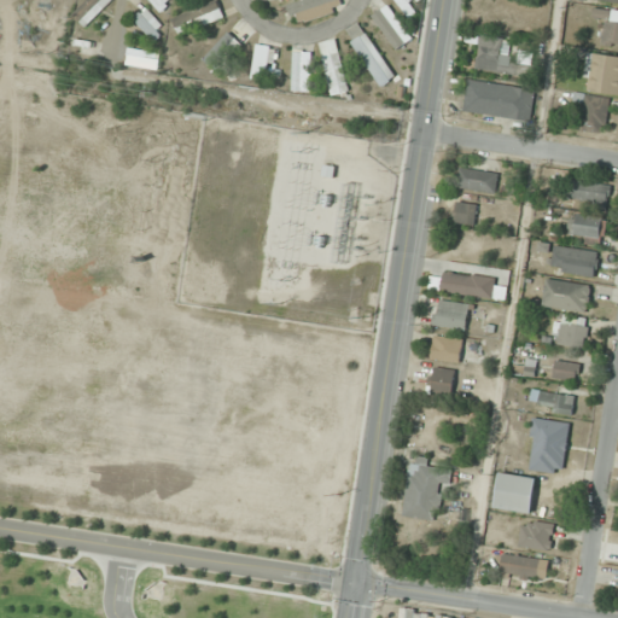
[(86,27),(112,0),(87,0),(74,15),(86,27)]
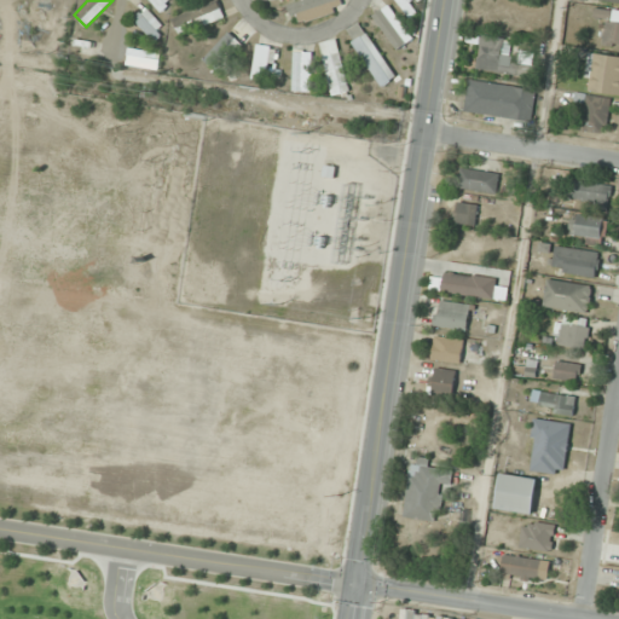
[(150,0),(163,12),(174,0),(150,0)]
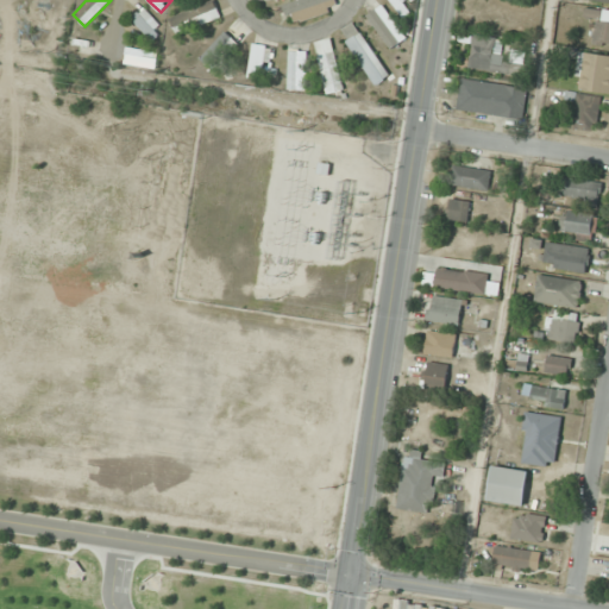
[(221,17),(215,0),(170,16),(175,31),(221,17)]
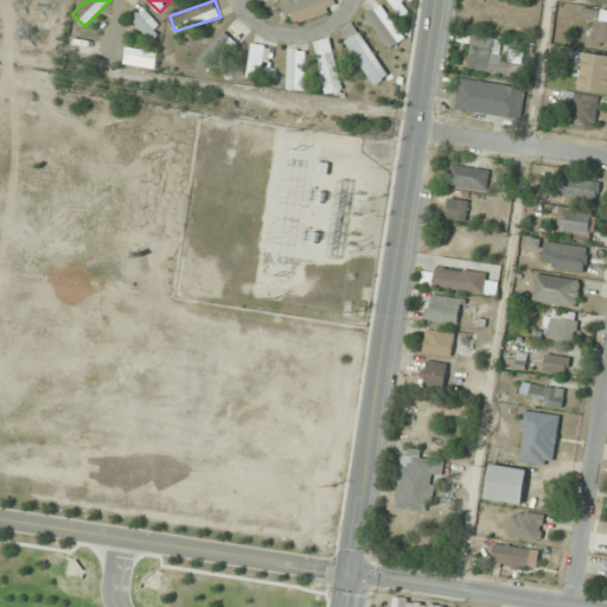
[(262,0),(268,1),(274,0),(291,0),(294,1),(279,5),(280,14),(289,17),(346,2),(345,0),(262,0)]
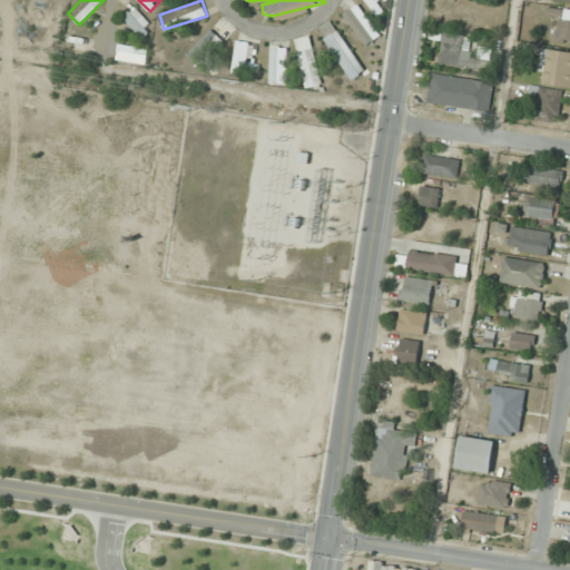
[(376,40),(356,0),(343,0),(364,46),(376,40)]
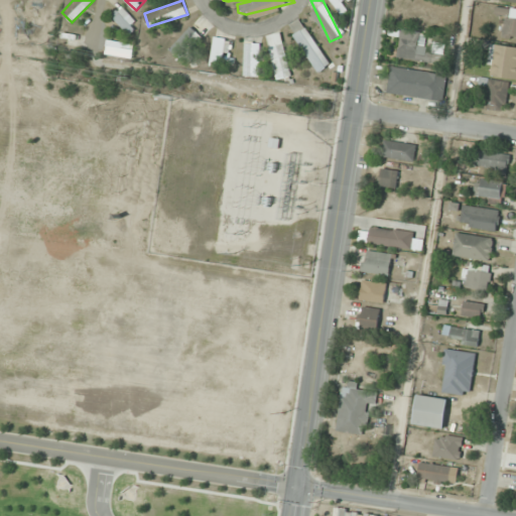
[(352,6),(346,0),(331,0),(344,14),(352,6)]
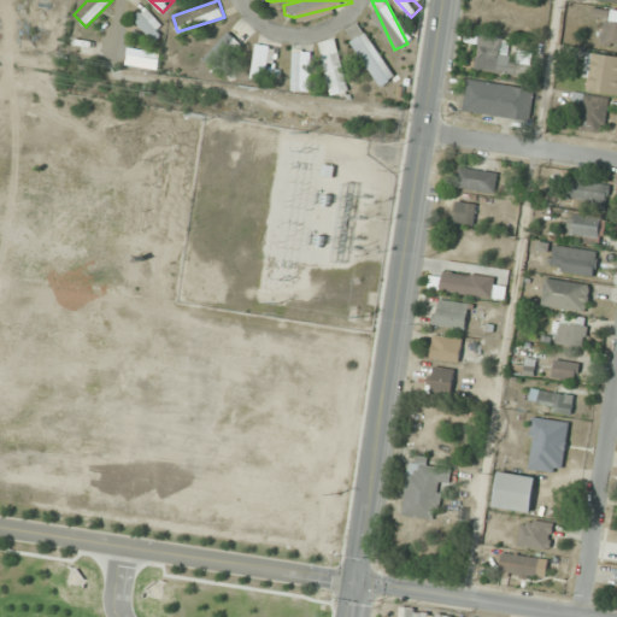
[(134,18),(153,39),(165,27),(146,7),(134,18)]
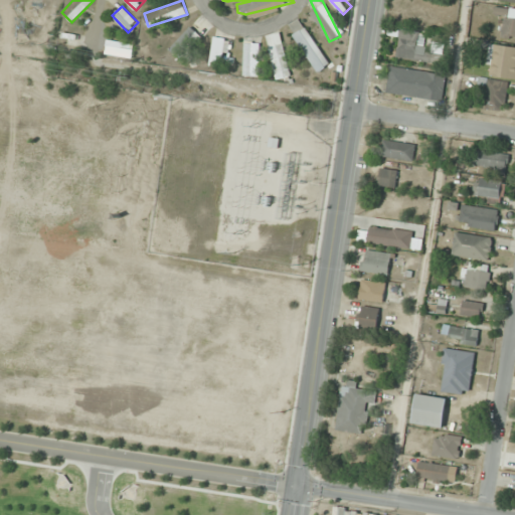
[(514,9),(504,9),(503,37),(514,37),(514,9)]
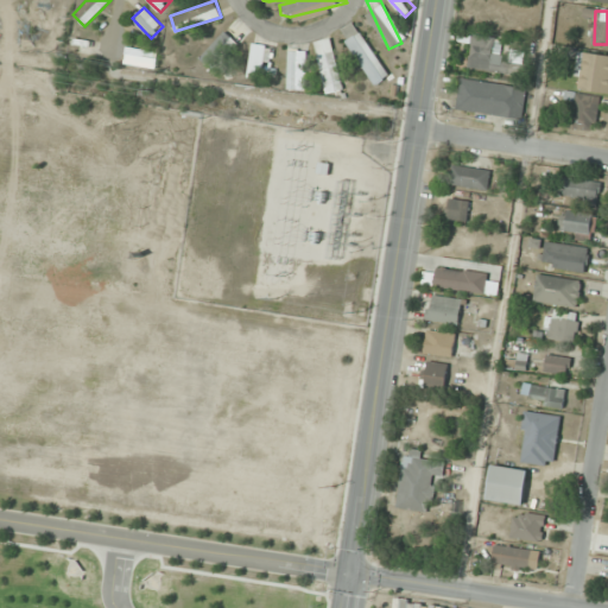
[(191,65),(201,75),(248,29),(238,18),(191,65)]
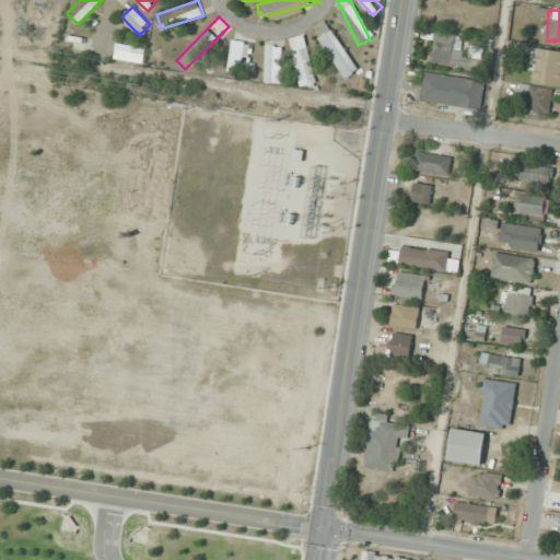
[(313,28),(343,79),(358,71),(327,20),(313,28)]
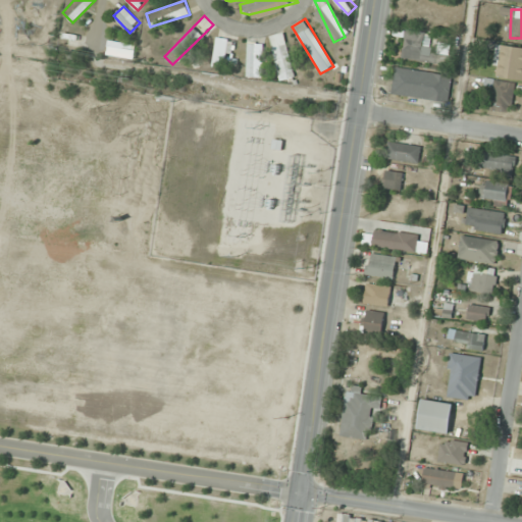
[(451,44),(434,41),(435,33),(407,29),(403,58),(448,65),(451,44)]
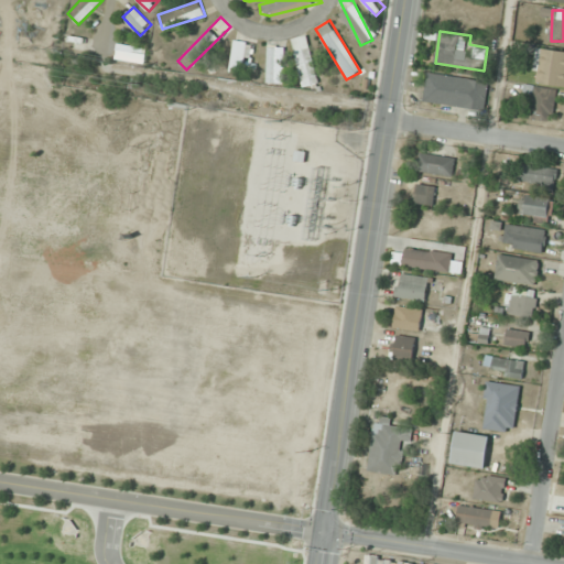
[(301,88),(317,86),(310,35),(293,38),(301,88)]
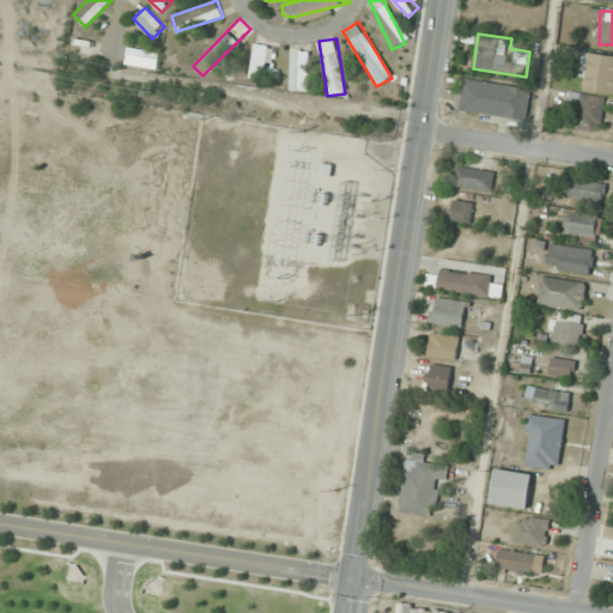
[(267,44),(256,42),(249,79),(261,82),(267,44)]
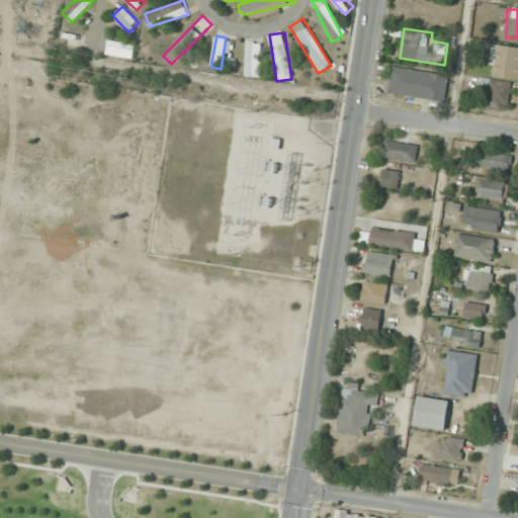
[(136,45),(109,38),(106,53),(133,59),(136,45)]
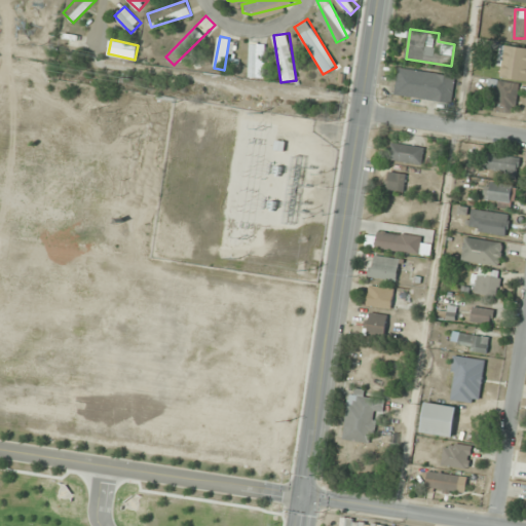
[(247,78),(265,78),(265,42),(247,42),(247,78)]
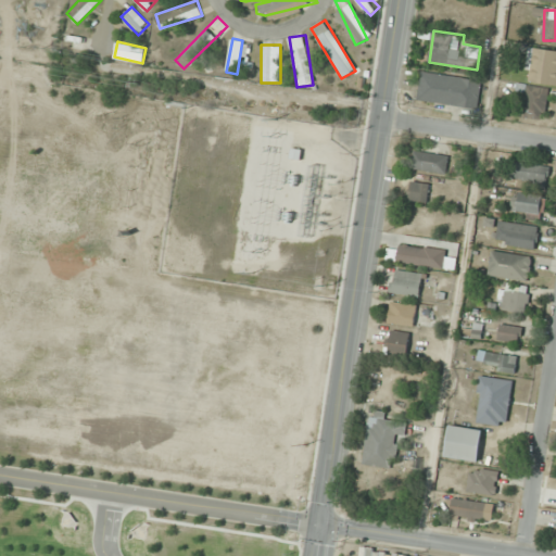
[(555,85),(555,50),(532,48),(529,83),(555,85)]
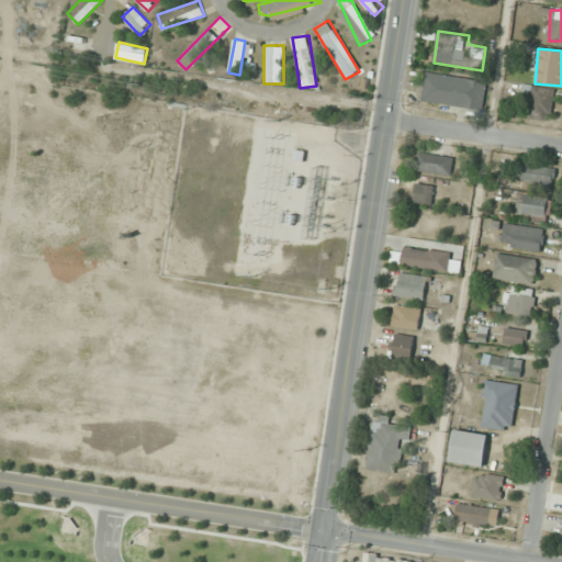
[(422,102),(483,111),(487,80),(426,71),(422,102)]
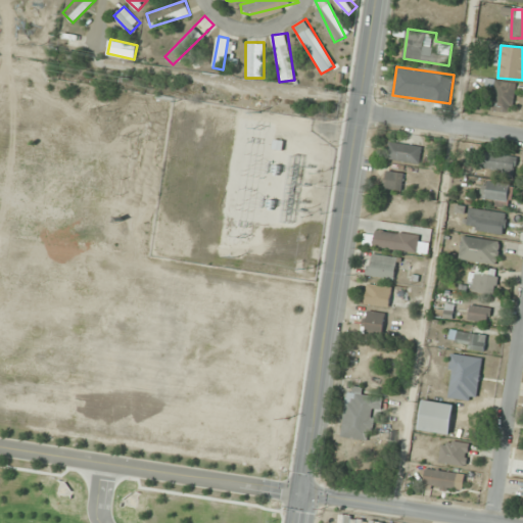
[(517,84),(498,81),(492,109),(512,113),(517,84)]
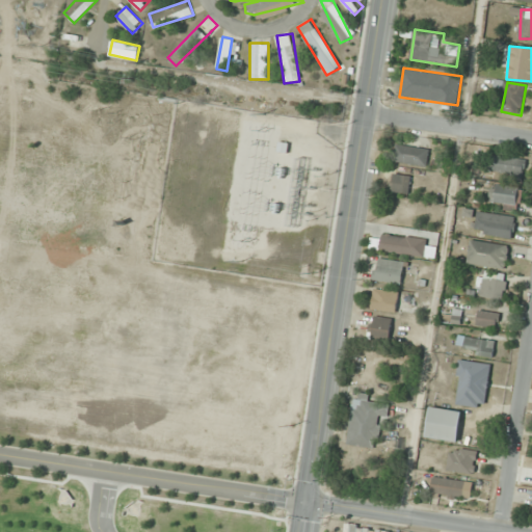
[(428,166),(430,149),(396,145),(394,162),(428,166)]
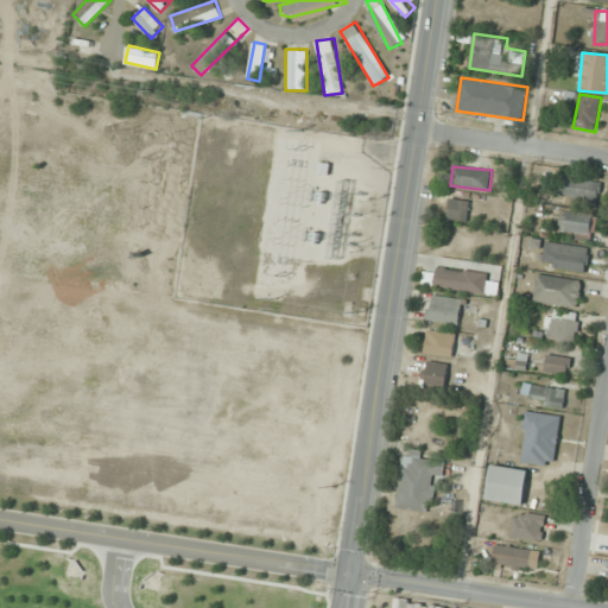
[(602,183),(564,177),(561,195),(599,201),(602,183)]
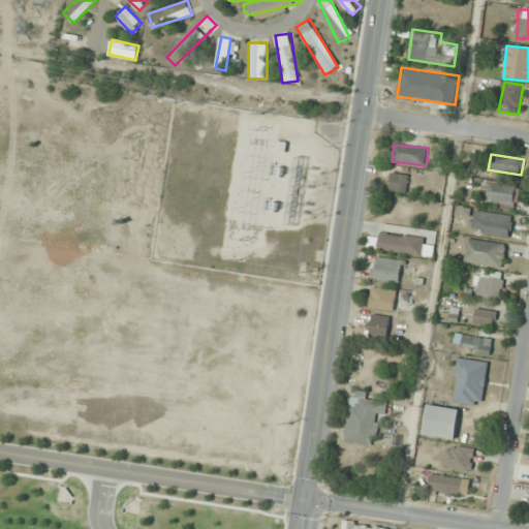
[(390,190),(407,192),(409,175),(392,173),(390,190)]
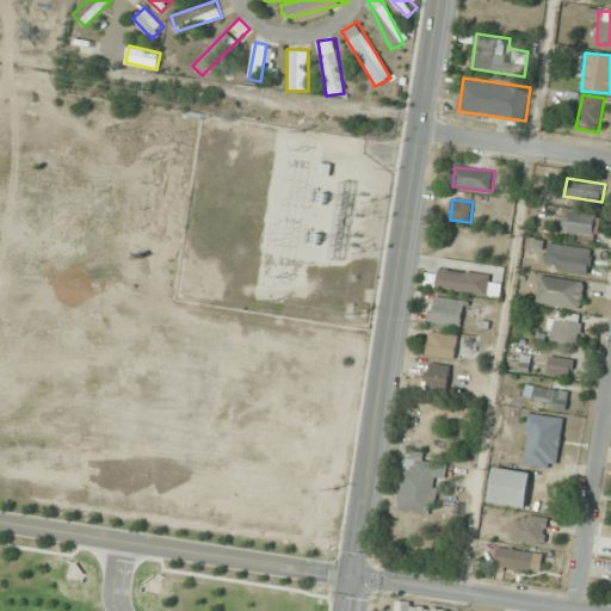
[(563,235),(594,239),(597,216),(566,213),(563,235)]
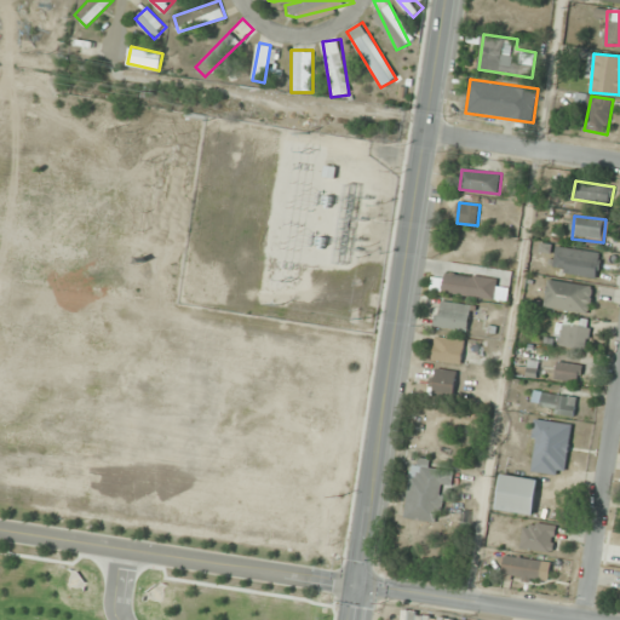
[(598,279),(602,254),(557,246),(552,271),(598,279)]
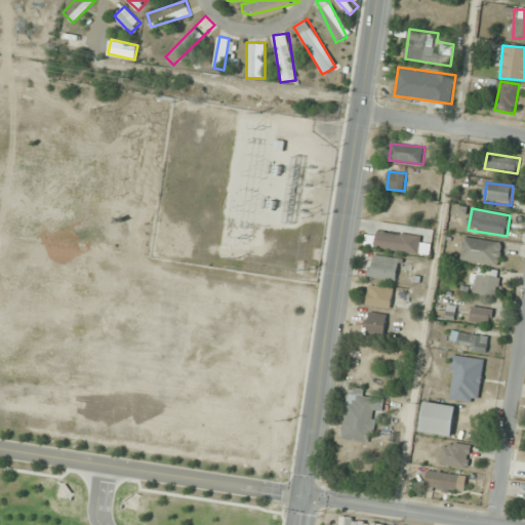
[(419,253),(421,236),(377,231),(375,248),(419,253)]
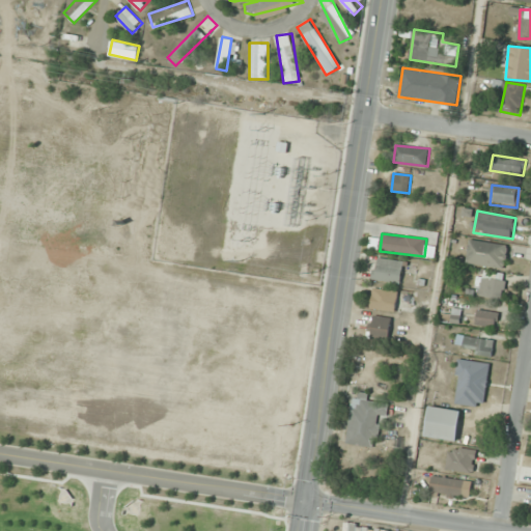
[(505,269),(508,246),(470,240),(467,262),(505,269)]
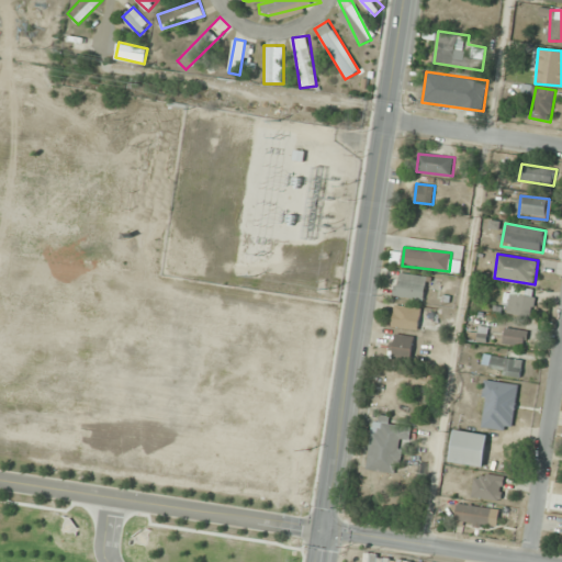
[(427,276),(398,272),(396,296),(425,300),(427,276)]
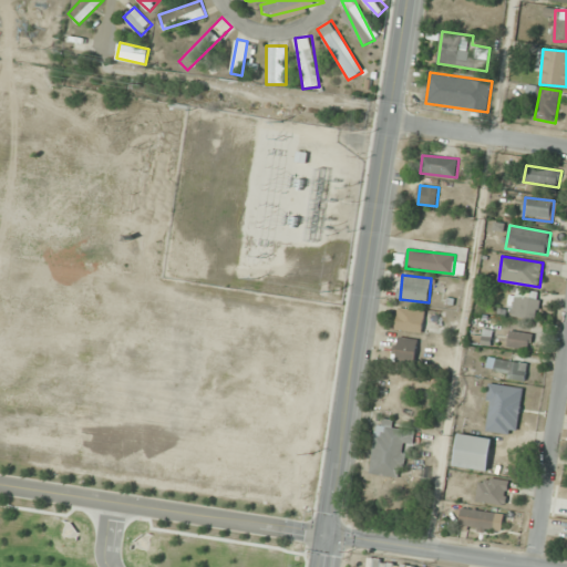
[(512,318),(538,318),(538,295),(526,295),(526,290),(512,290),(512,318)]
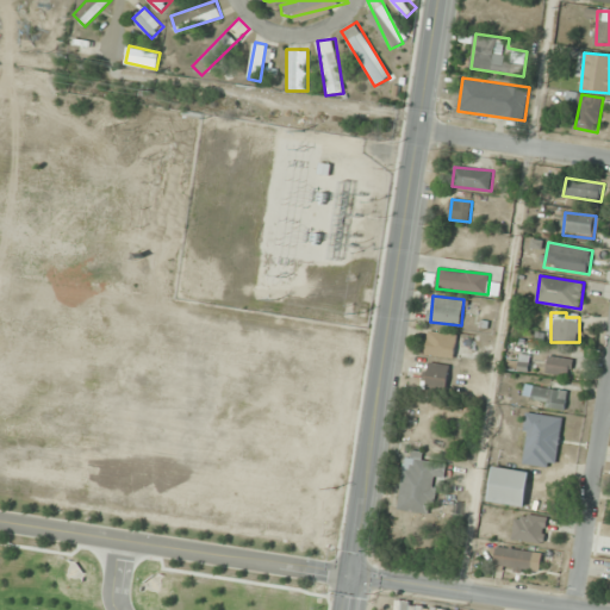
[(459,335),(429,330),(425,354),(454,359),(459,335)]
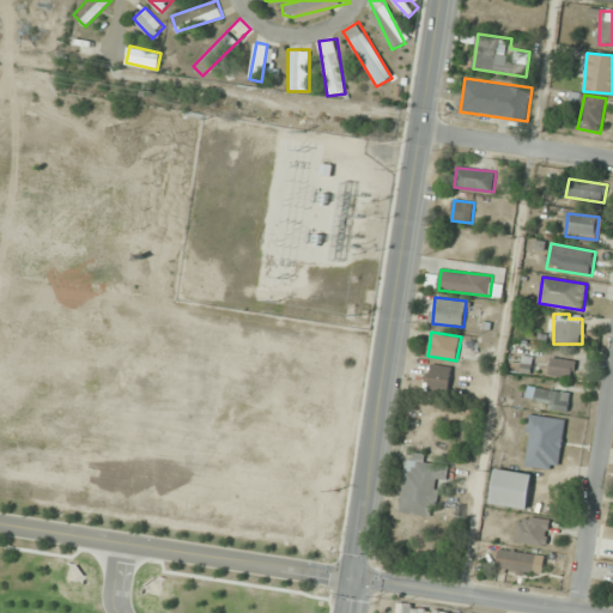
[(533,360),(523,358),(522,364),(511,362),(509,370),(529,375),(533,360)]
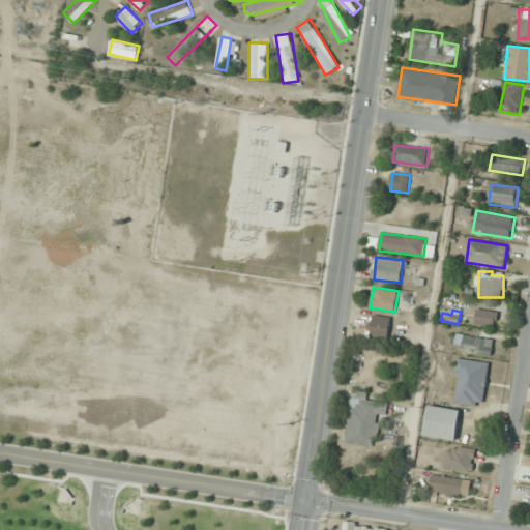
[(497,327),(499,312),(477,310),(475,324),(497,327)]
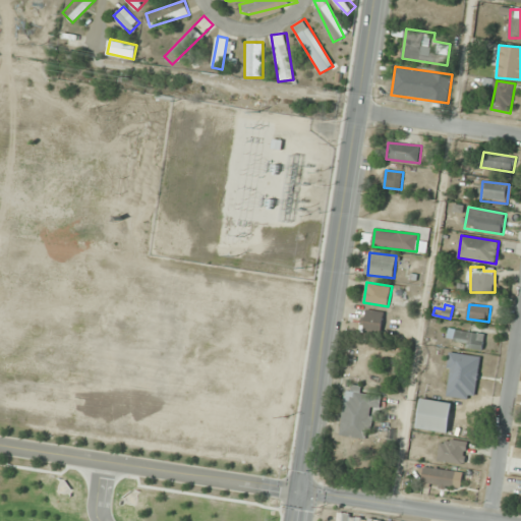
[(381,334),(386,313),(365,308),(360,329),(381,334)]
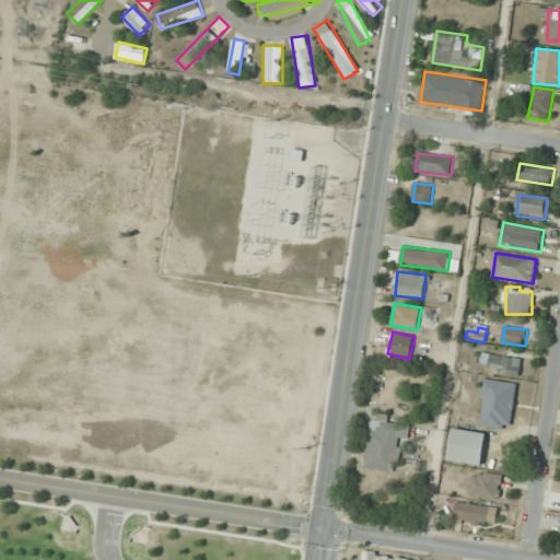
[(520,375),(522,358),(483,354),(483,363),(490,364),(489,374),(520,375)]
